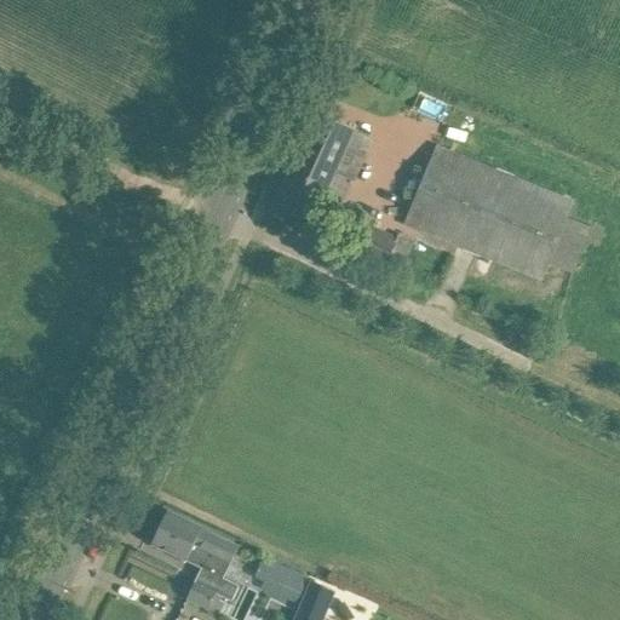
[(275,207),(310,223),(334,171),(355,181),(373,139),(317,114),(275,207)]
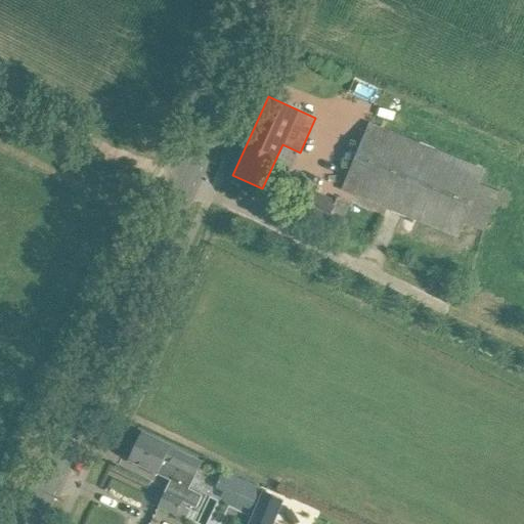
[(498,192),(479,184),(485,171),(369,124),(342,189),(457,236),(464,223),(483,230),(498,192)]
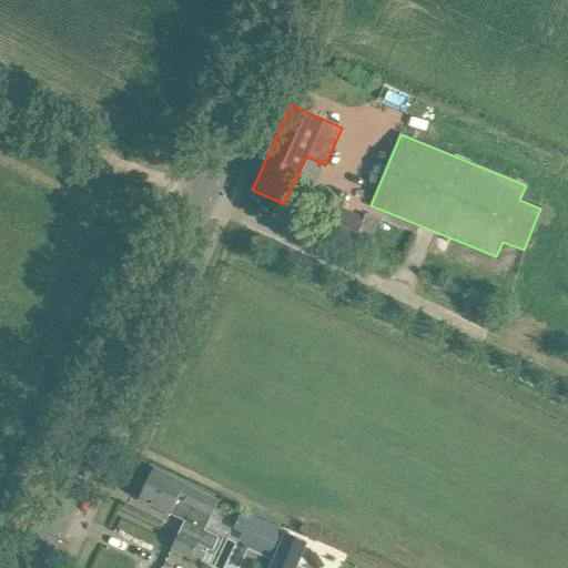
[(364,219),(334,205),(314,196),(302,224),(352,246),(357,235),(371,241),(379,220),(366,213),(364,219)]
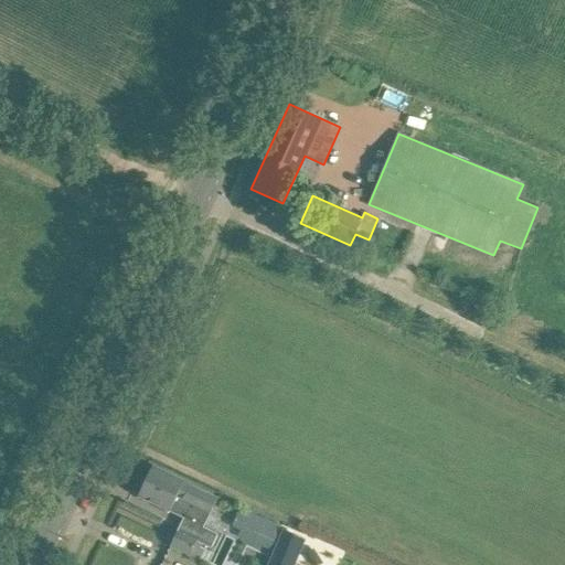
[(217,498),(172,476),(152,467),(139,496),(184,516),(171,545),(191,554),(196,541),(211,547),(219,534),(204,526),(217,498)]
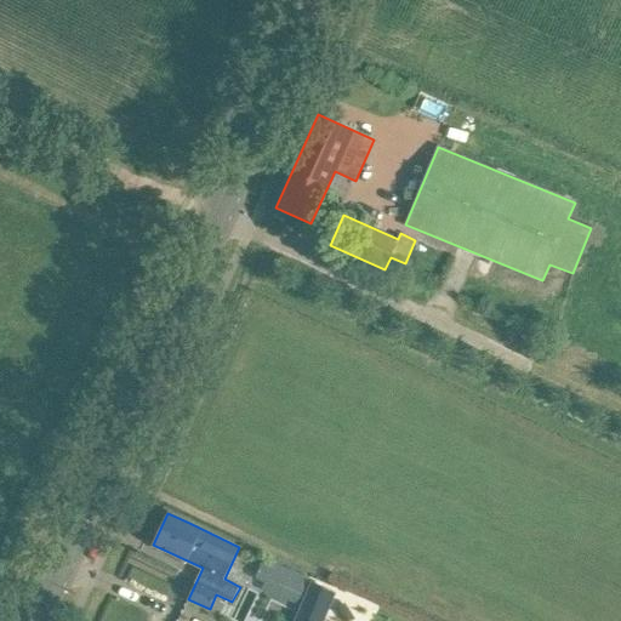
[(269,582),(266,590),(298,603),(308,579),(263,559),(256,577),(269,582)]
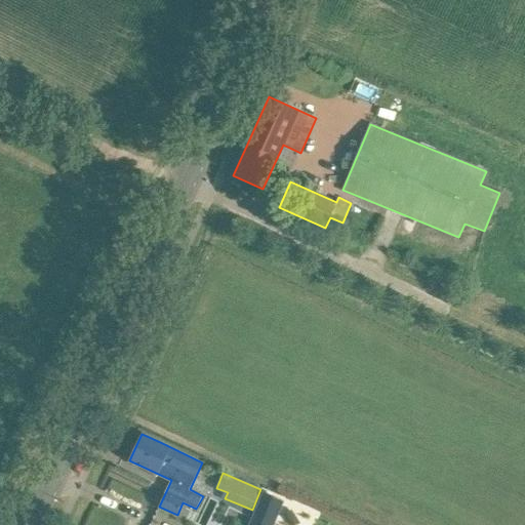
[(265,492),(250,524),(273,524),(283,500),(265,492)]
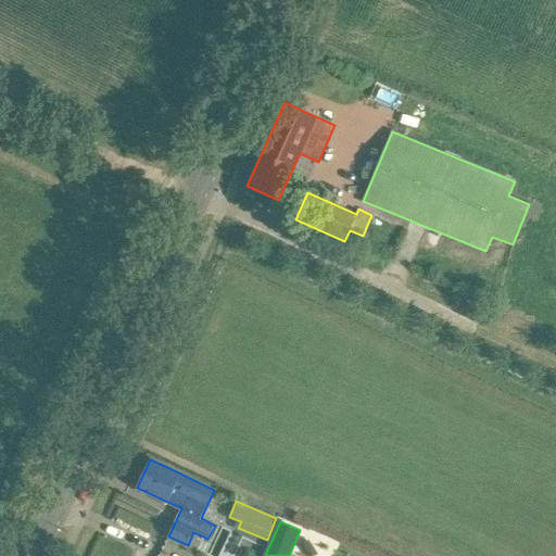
[(308,540),(301,545),(307,555),(315,555),(318,554),(308,540)]
